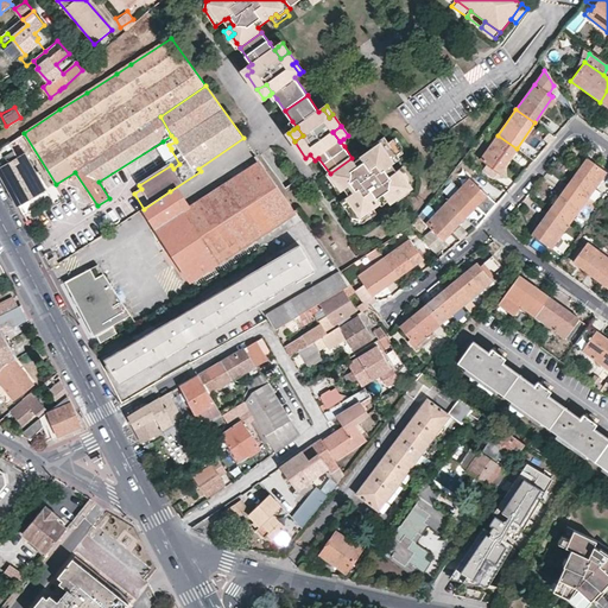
[(171,135),(163,141),(164,145),(175,139),(171,135)]
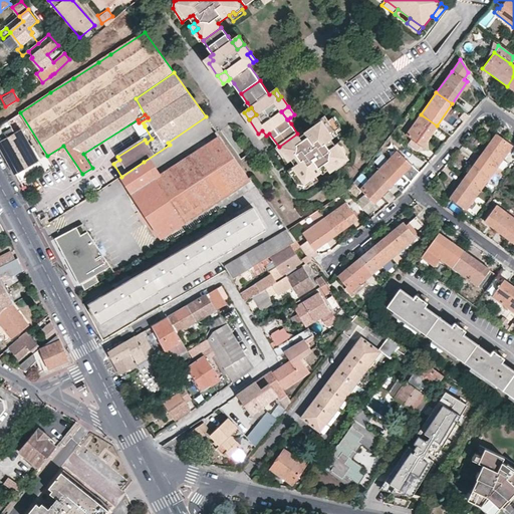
[(427,141),(437,125),(421,114),(406,136),(411,139),(421,147),(422,147),(427,141)]
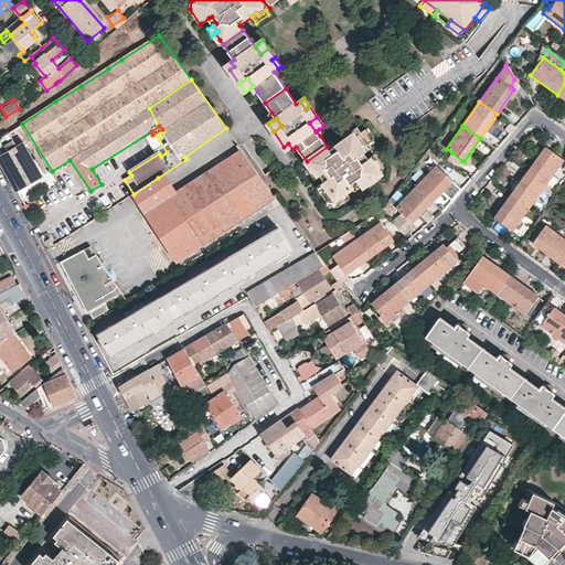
[(372,148),(362,135),(358,129),(347,137),(348,139),(330,151),(327,147),(307,161),(309,166),(313,172),(317,170),(321,177),(323,176),(327,180),(324,182),(317,188),(328,203),(336,205),(341,201),(339,199),(345,194),(352,190),(354,193),(360,189),(361,191),(377,180),(380,173),(376,169),(375,170),(370,162),(365,156),(373,150),(372,148)]
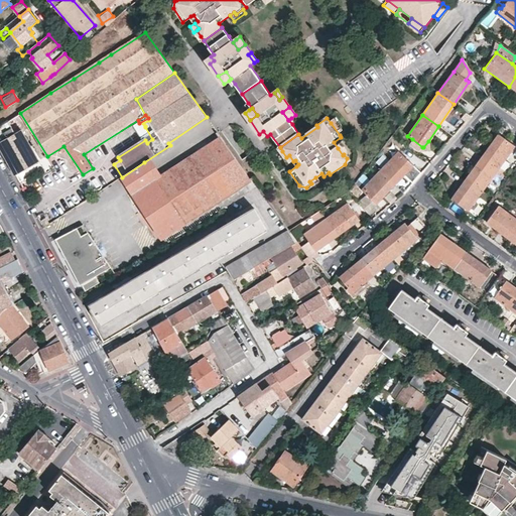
[(12,129),(7,121),(0,126),(0,142),(15,134),(12,129)]
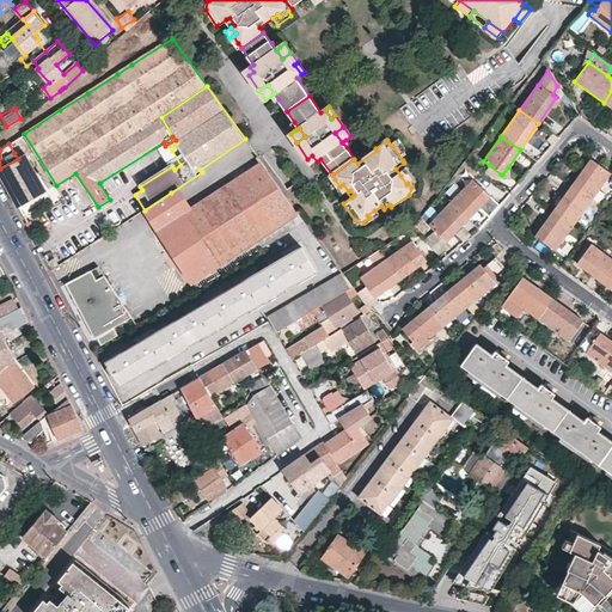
[(396,144),(392,146),(403,160),(405,158),(396,144)]
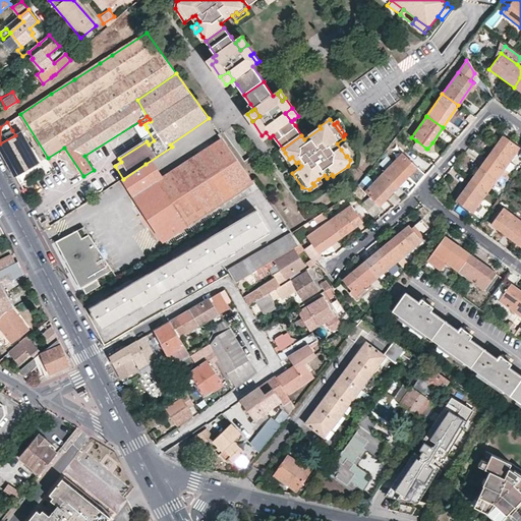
[(17,127),(12,130),(15,135),(0,143),(0,148),(19,182),(42,170),(39,164),(40,163),(21,131),(20,131),(17,127)]
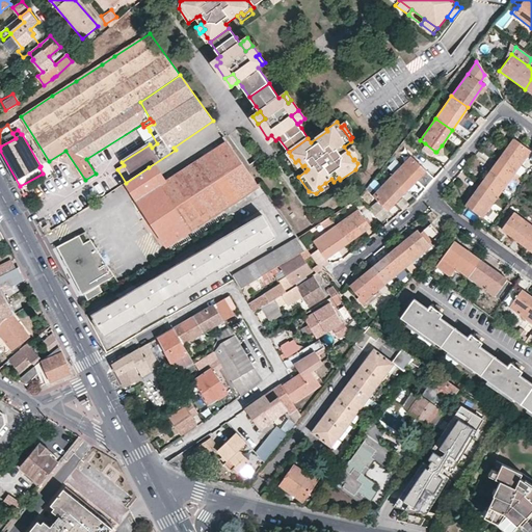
[(149,167),(126,183),(133,194),(167,245),(258,185),(222,134),(156,178),(149,167)]
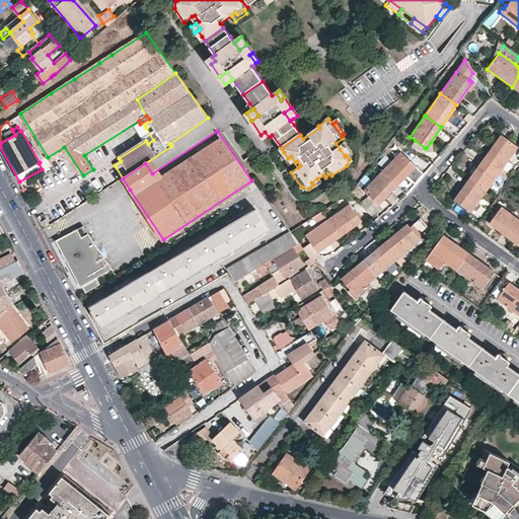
[(485,157),(502,168),(517,147),(501,135),(485,157)]
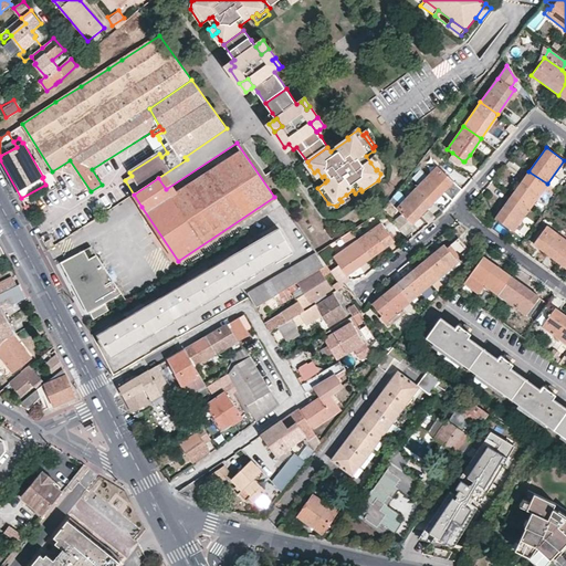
[(463,161),(452,153),(448,158),(460,166),(463,161)]
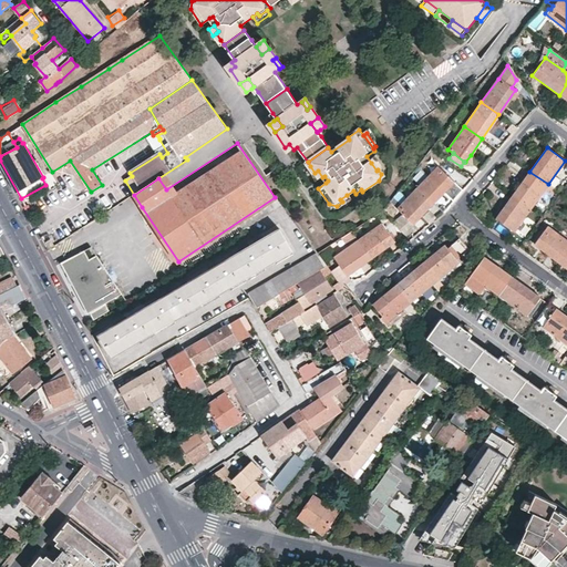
[(471,166),(471,155),(465,162),(464,162),(461,166),(471,166)]
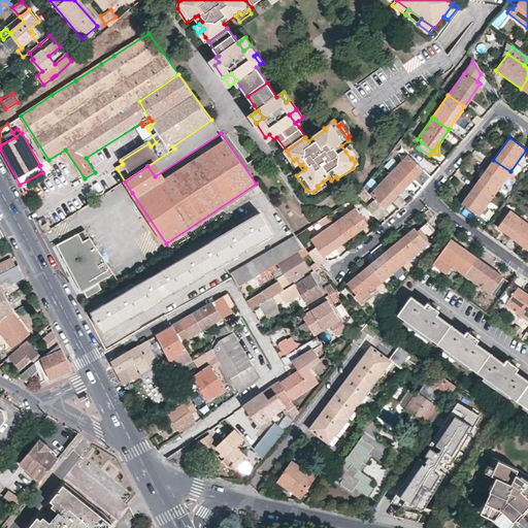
[(351,147),(345,152),(351,159),(352,158),(355,162),(353,168),(356,169),(359,160),(351,147)]
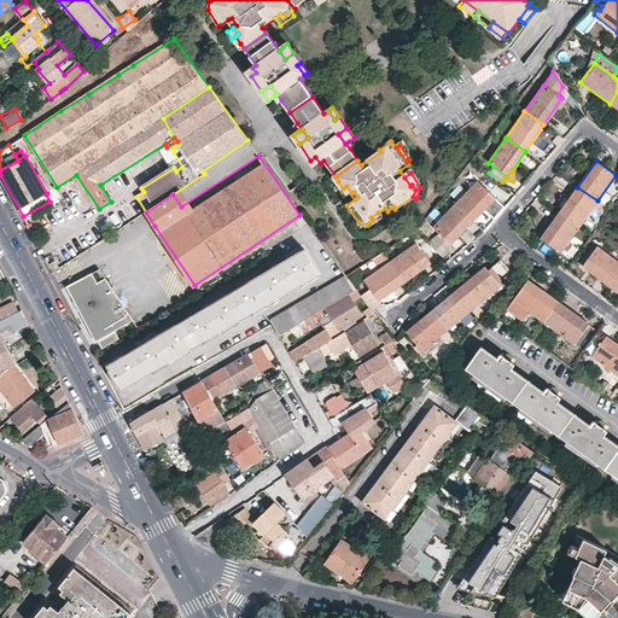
[(478,182),(455,207),(472,222),(495,198),(478,182)]
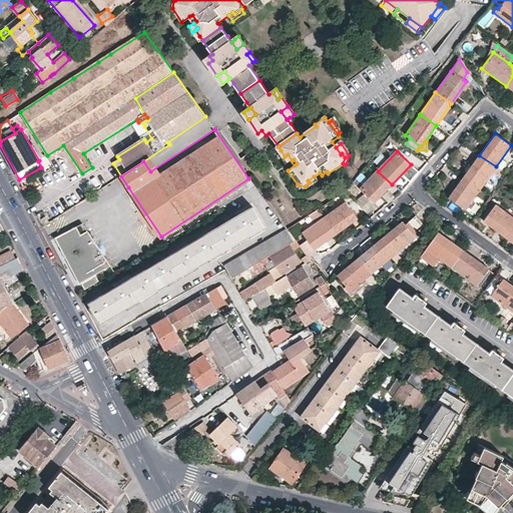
[(291,161),(292,160),(288,154),(285,156),(282,158),(286,164),(291,161)]
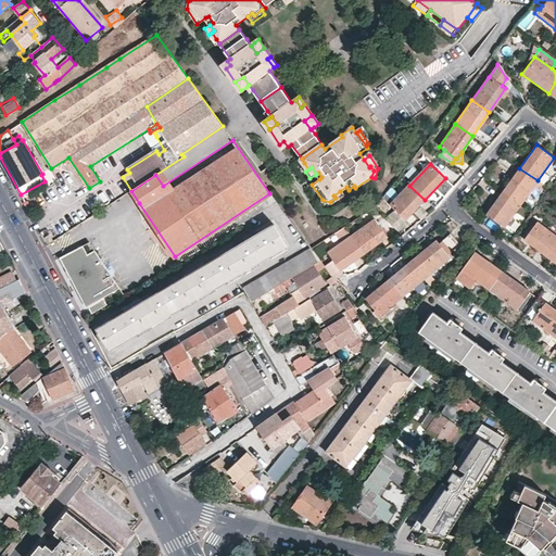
[(519,168),(503,191),(521,204),(533,187),(540,192),(544,186),(538,180),(519,168)]
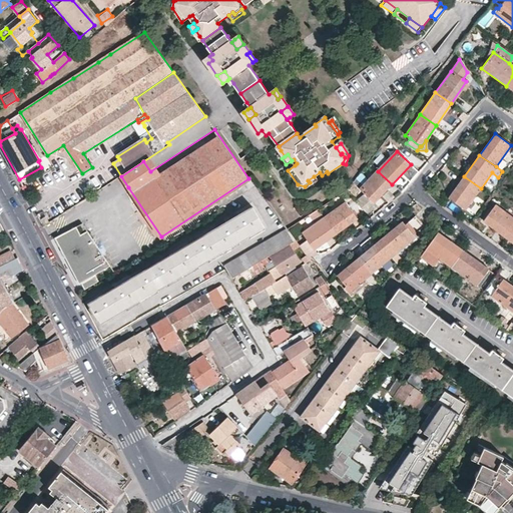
[(378,171),(369,181),(382,194),(392,184),(378,171)]
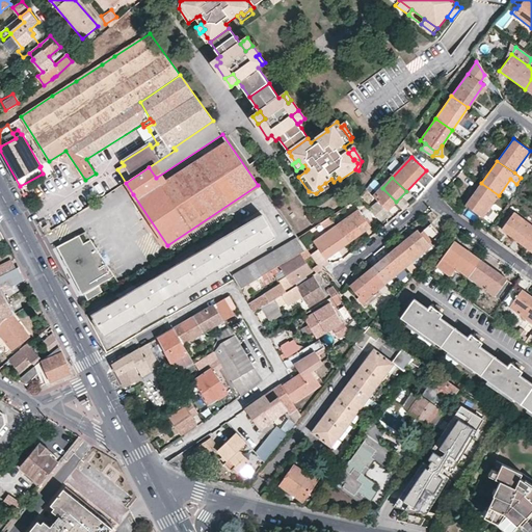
[(328,189),(325,183),(319,187),(321,189),(316,193),(309,191),(308,194),(318,196),(328,189)]
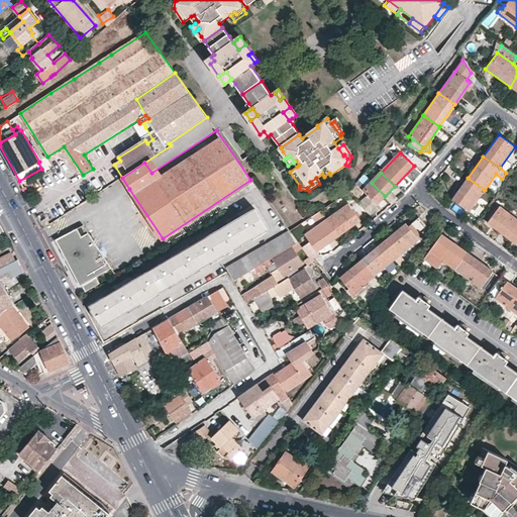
[(468,178),(452,199),(469,211),(485,190),(468,178)]
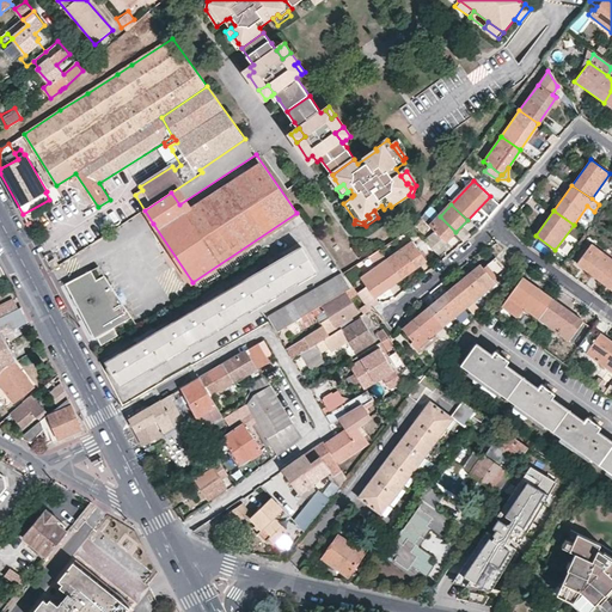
[(240,262),(303,221),(297,213),(193,282),(197,289),(221,275),(226,273),(240,262)]
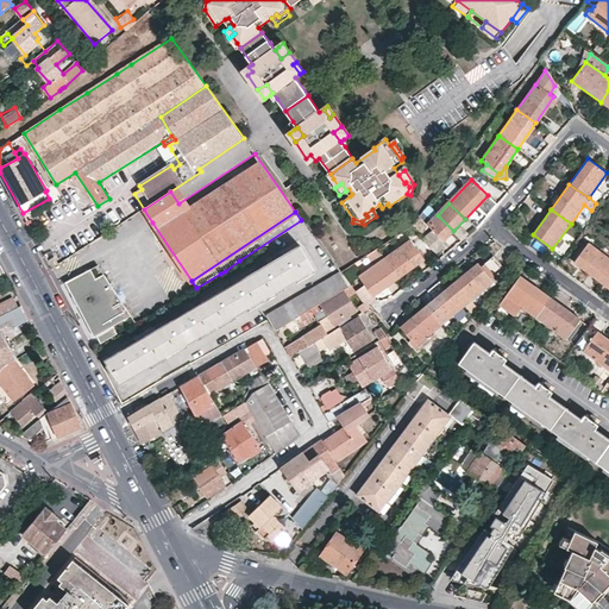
[(438,215),(427,227),(443,242),(453,231),(438,215)]
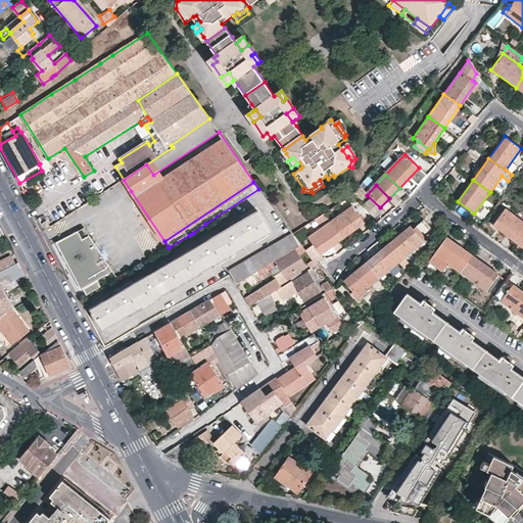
[(342,239),(364,224),(352,207),(330,223),(342,239)]
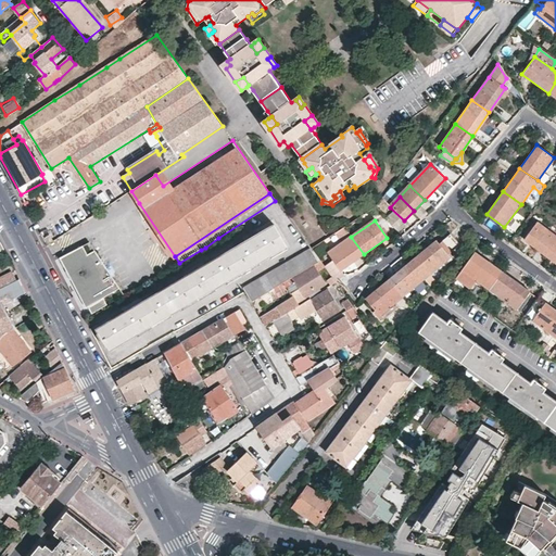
[(523,240),(551,260),(555,251),(555,236),(536,223),(523,240)]
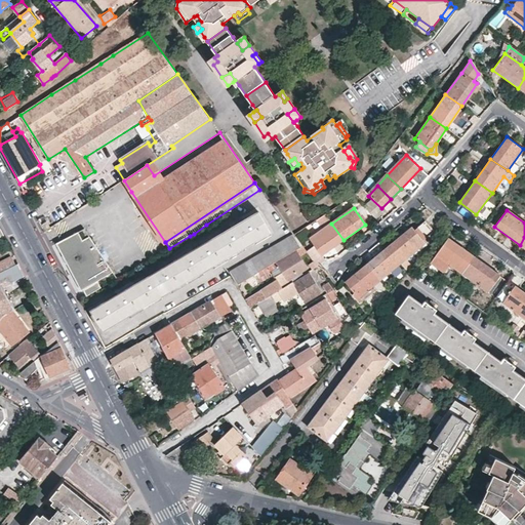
[(271,230),(259,211),(92,310),(104,328),(132,312),(169,289),(210,266),(244,246),(271,230)]
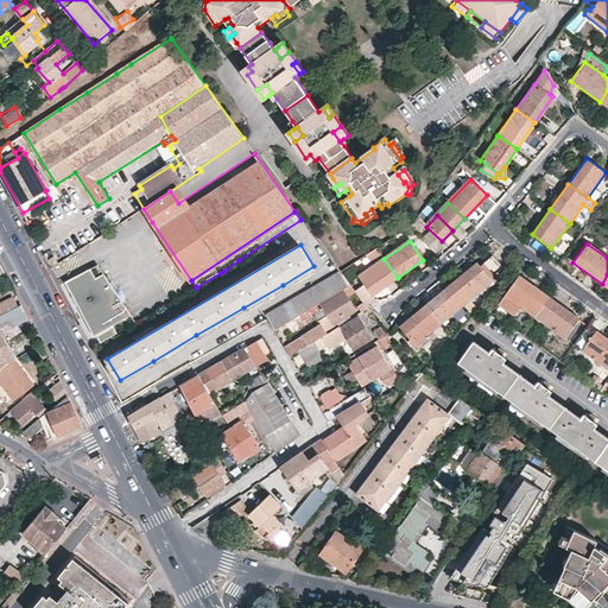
[(463,305),(492,282),(489,278),(500,268),(492,257),(480,267),(476,264),(449,286),(463,305)]
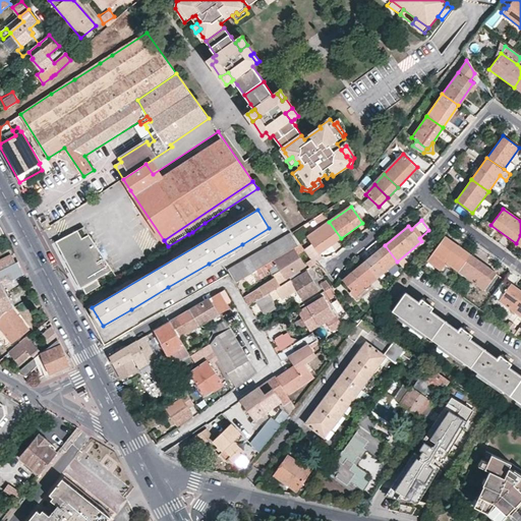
[(319,253),(341,238),(329,222),(307,237),(319,253)]
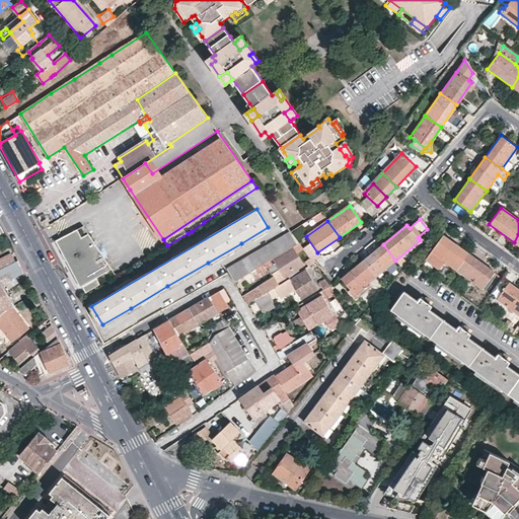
[(89,232),(84,224),(80,226),(84,234),(89,232)]
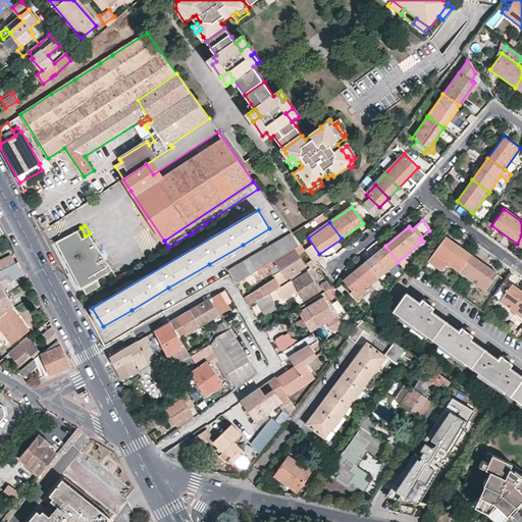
[(89,294),(101,288),(98,280),(112,271),(90,233),(84,238),(79,229),(61,240),(80,274),(79,274),(89,294)]
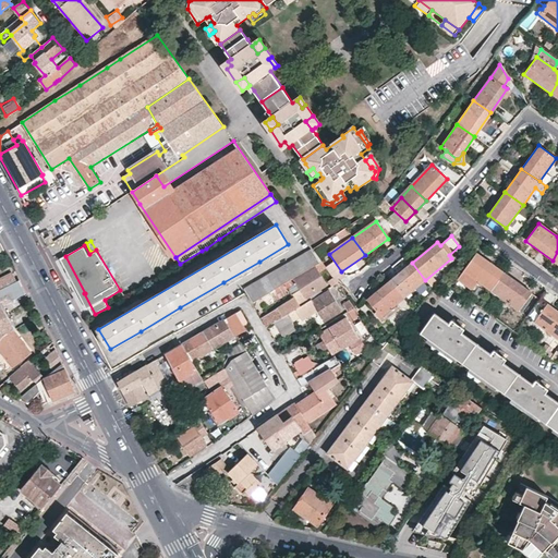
[(313,251),(311,249),(243,289),(246,293),(252,303),(283,283),(288,280),(293,277),(313,265),(320,261),(313,251)]
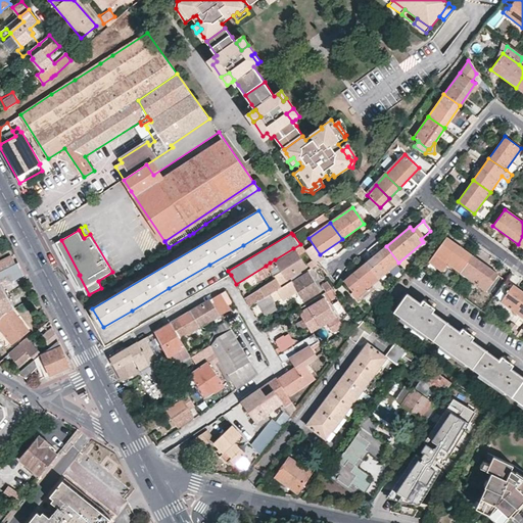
[(448,265),(460,273),(472,256),(446,238),(429,262),(442,272),(448,265)]
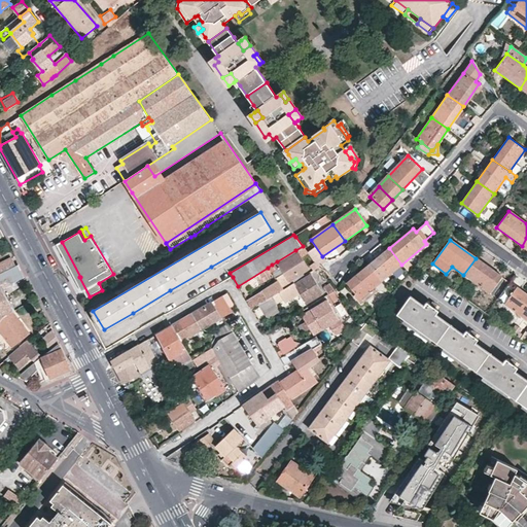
[(60,244),(77,278),(79,277),(80,277),(62,242),(60,244)]
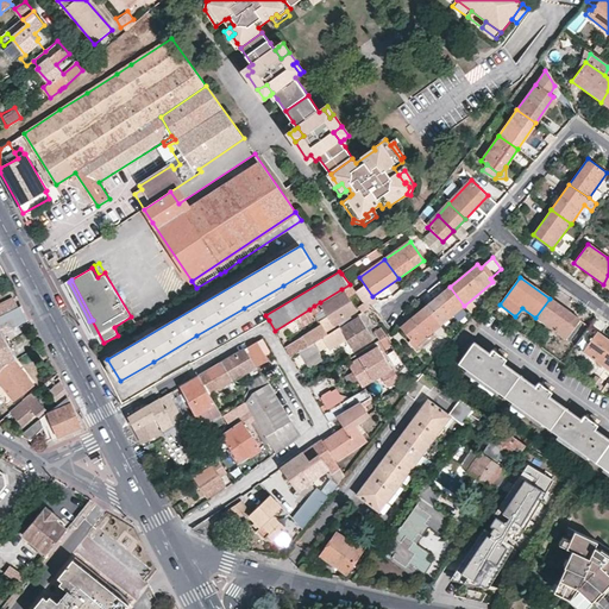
[(350,284),(341,289),(344,293),(322,306),(320,302),(314,306),(320,314),(321,313),(325,311),(328,316),(326,319),(320,322),(321,325),(320,326),(284,347),(290,357),(300,352),(314,343),(321,338),(327,334),(337,328),(336,325),(356,312),(349,299),(356,294),(350,284)]
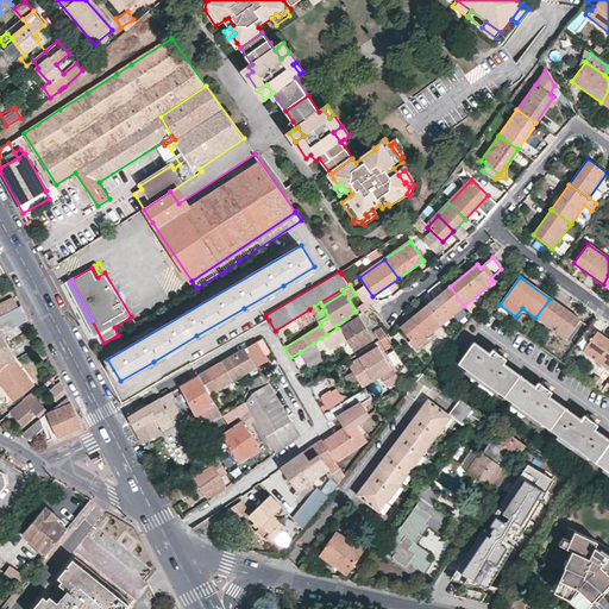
[(364,305),(372,301),(364,284),(356,289),(364,305)]
